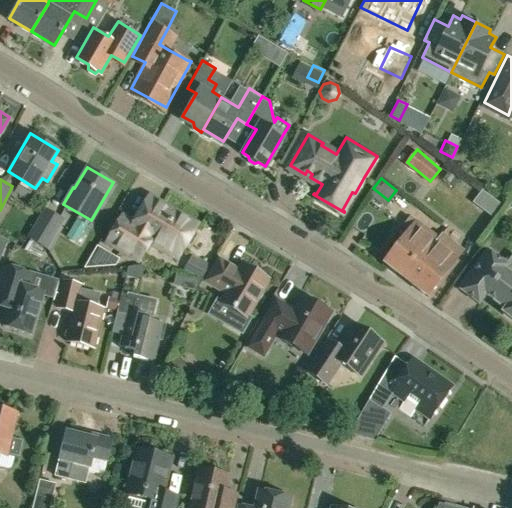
[(133,220),(122,213),(107,239),(139,258),(148,242),(152,234),(157,233),(182,247),(185,242),(186,241),(188,242),(191,242),(196,233),(195,230),(193,229),(197,221),(162,201),(150,221),(148,220),(140,222),(139,223),(133,220)]
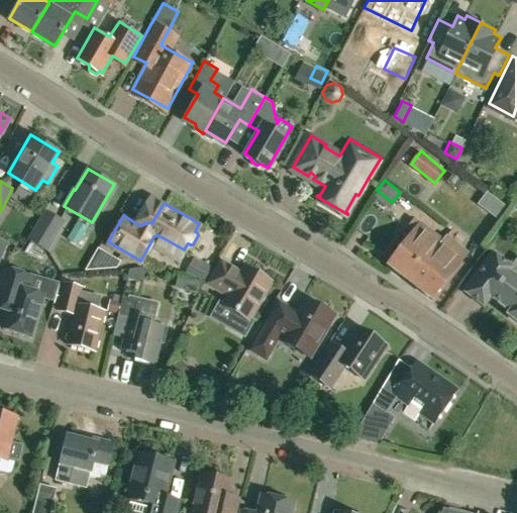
[(47,248),(65,219),(44,206),(27,236),(47,248)]
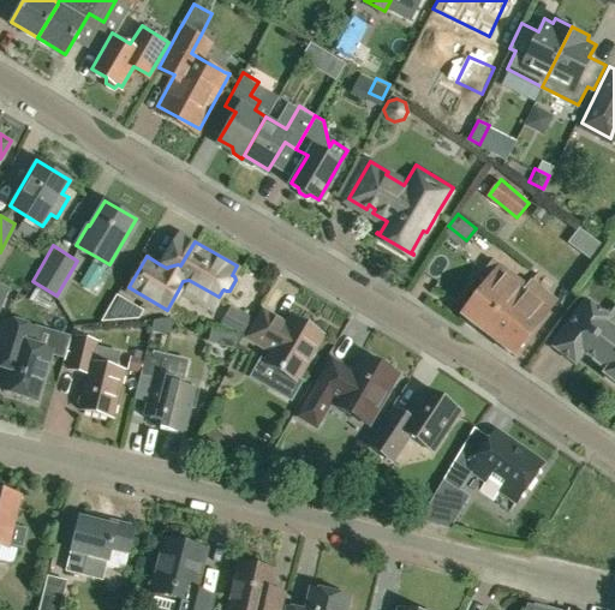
[(489,334),(525,282),(490,257),(477,274),(485,280),(460,314),(489,334)]
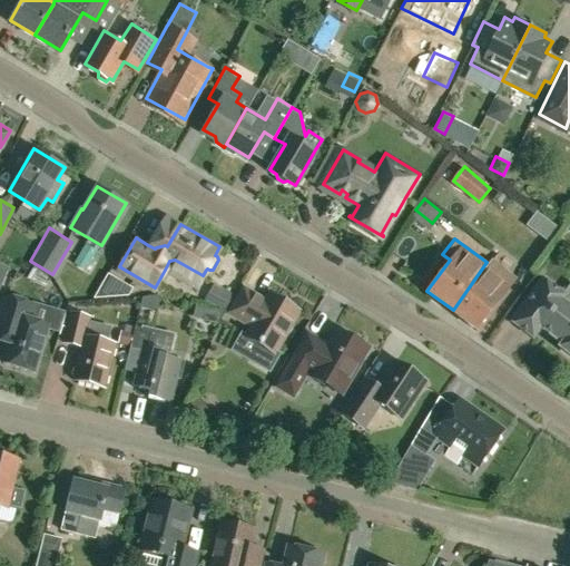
[(475,327),(501,293),(500,293),(513,275),(490,257),(487,262),(453,310),(475,327)]
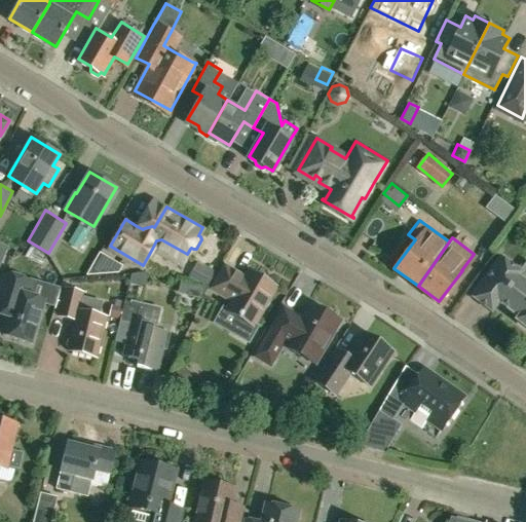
[(87,271),(118,269),(122,263),(100,251),(87,271)]
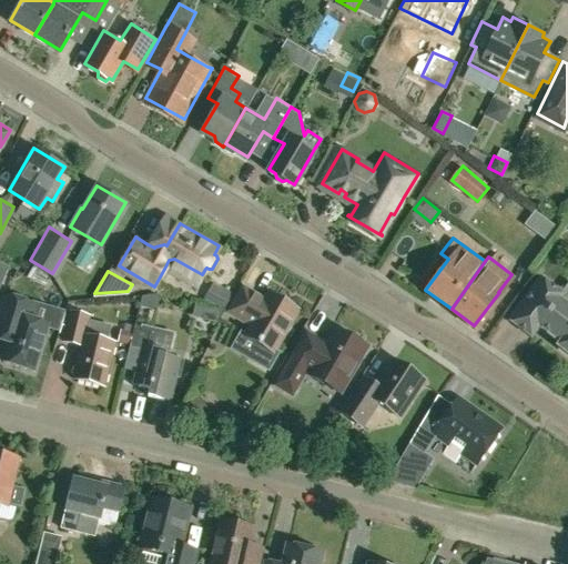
[(527,296),(524,294),(507,316),(530,334),(539,323),(559,340),(557,343),(567,351),(567,302),(560,296),(564,291),(540,273),(539,274),(543,277),(527,296)]
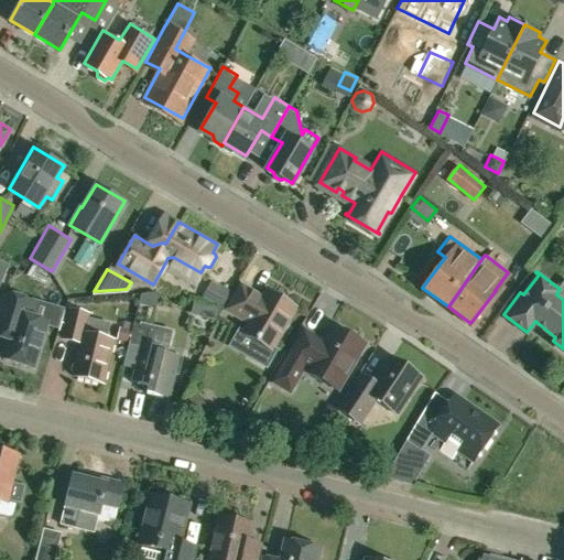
[(230,290),(210,280),(203,295),(221,305),(230,290)]
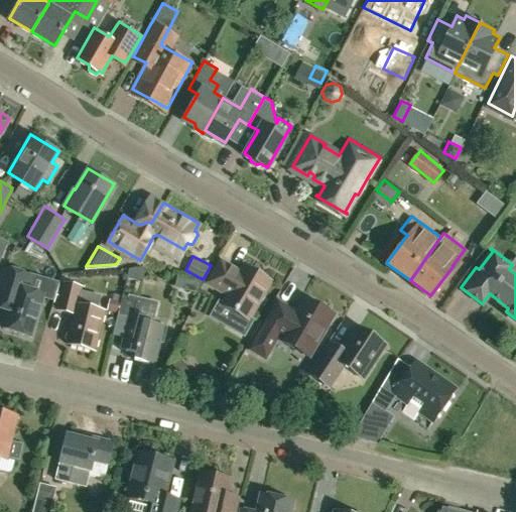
[(241,270),(221,258),(208,280),(228,292),(223,301),(235,308),(226,324),(244,335),(254,316),(250,314),(271,279),(244,263),(241,270)]
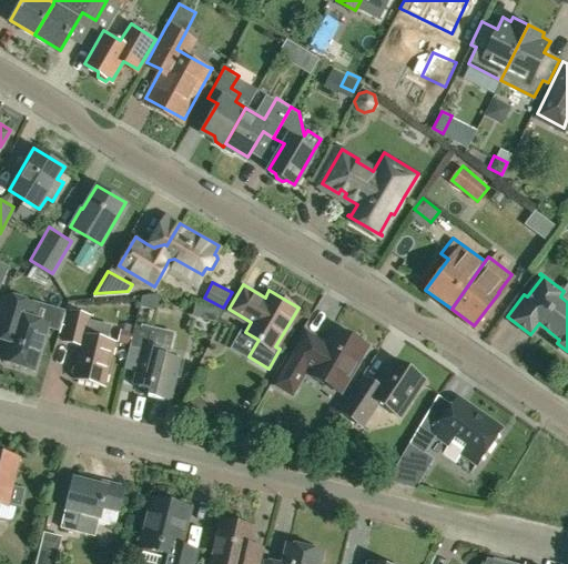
[(156,305),(160,291),(156,291),(143,293),(141,302),(156,305)]
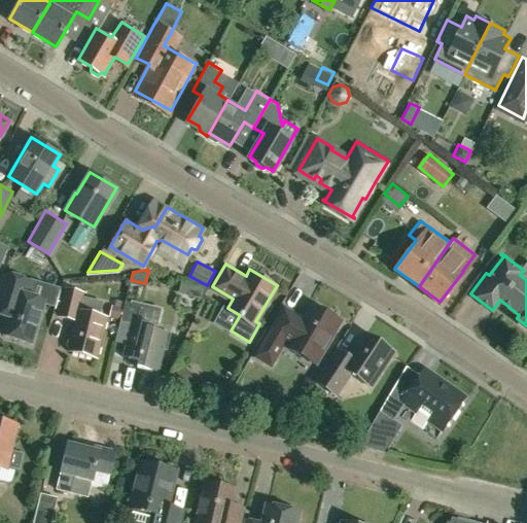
[(0,283),(0,312),(7,315),(2,333),(30,342),(43,299),(27,294),(32,279),(4,271),(0,283)]
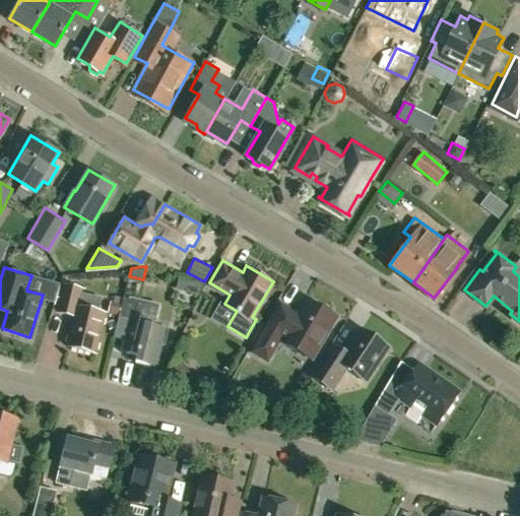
[(94,350),(105,311),(77,304),(81,286),(65,282),(58,310),(74,313),(67,343),(94,350)]
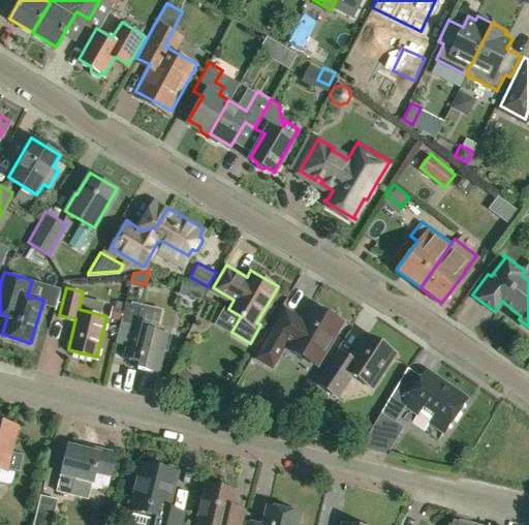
[(118,287),(114,306),(121,308),(125,289),(118,287)]
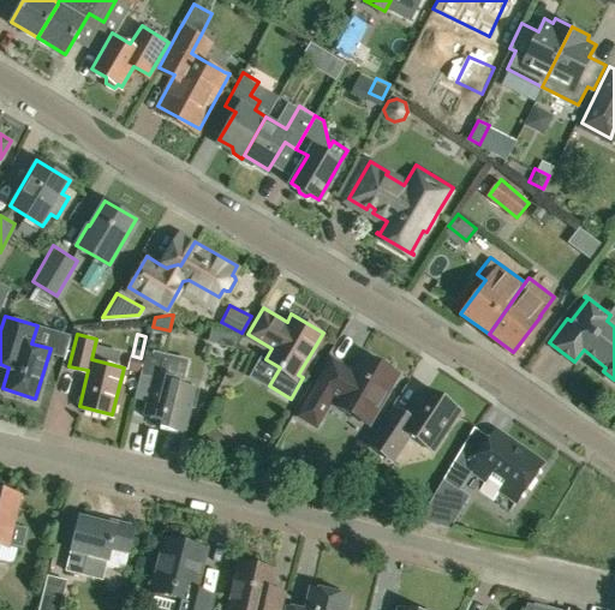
[(199,386),(196,384),(180,381),(186,359),(145,350),(141,372),(154,376),(144,413),(162,417),(160,425),(184,431),(191,404),(195,405),(195,402),(199,386)]
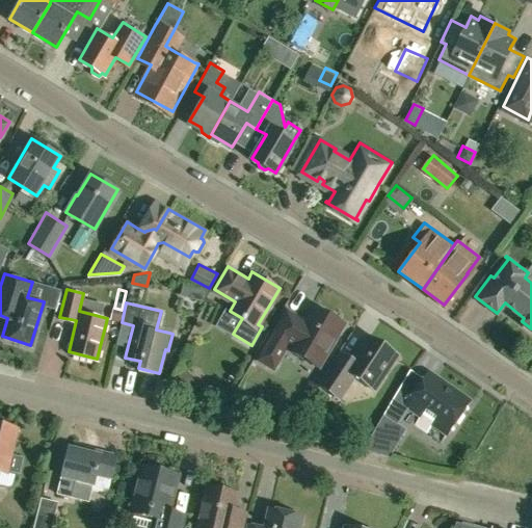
[(344,322),(315,305),(307,319),(287,308),(259,358),(273,367),(288,342),(292,345),(290,348),(319,365),(344,322)]
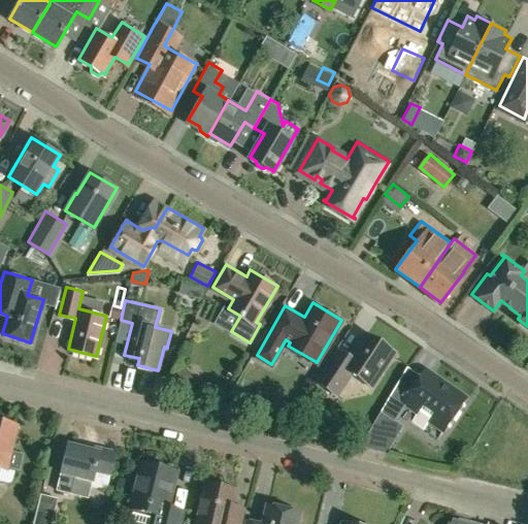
[(371,385),(394,350),(366,332),(344,365),(332,357),(317,380),(336,393),(351,371),(371,385)]
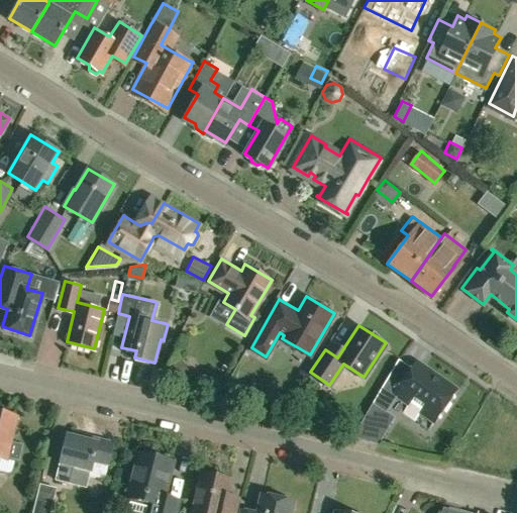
[(412,366),(399,356),(383,383),(434,419),(456,387),(416,360),(412,366)]
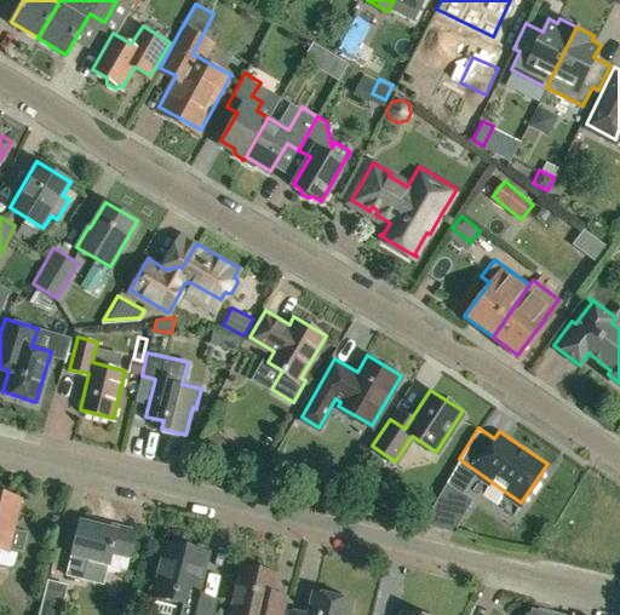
[(217,432),(199,443),(208,458),(225,447),(217,432)]
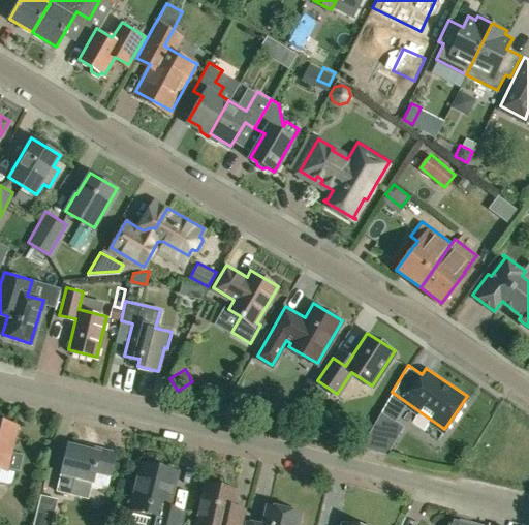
[(387,453),(403,426),(394,420),(380,410),(361,445),(387,453)]
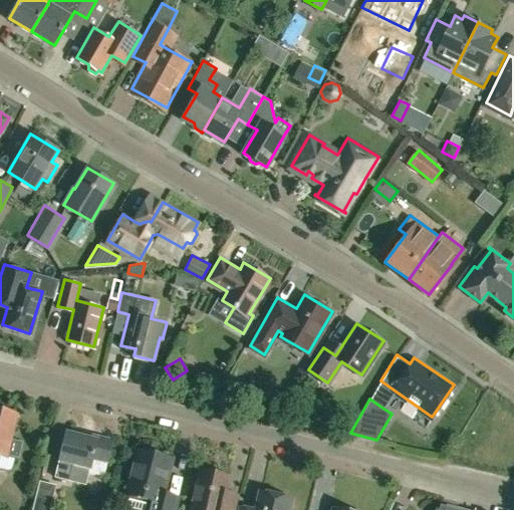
[(0,452),(8,455),(8,453),(18,456),(22,440),(12,437),(18,412),(0,407),(0,452)]
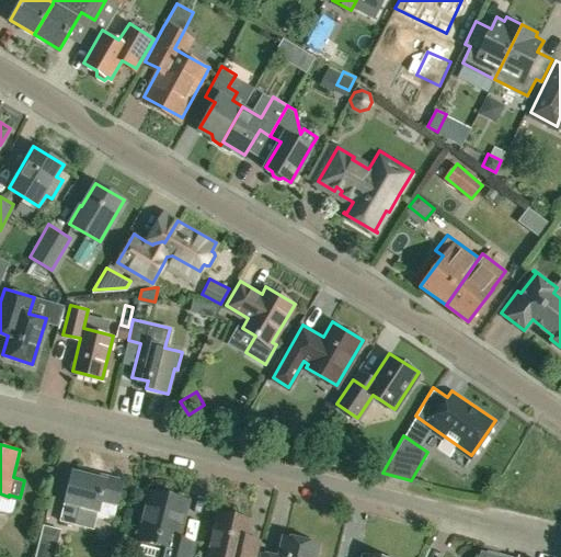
[(106,479),(72,470),(60,519),(73,522),(79,503),(99,509),(98,513),(113,518),(116,503),(117,503),(124,479),(107,475),(106,479)]
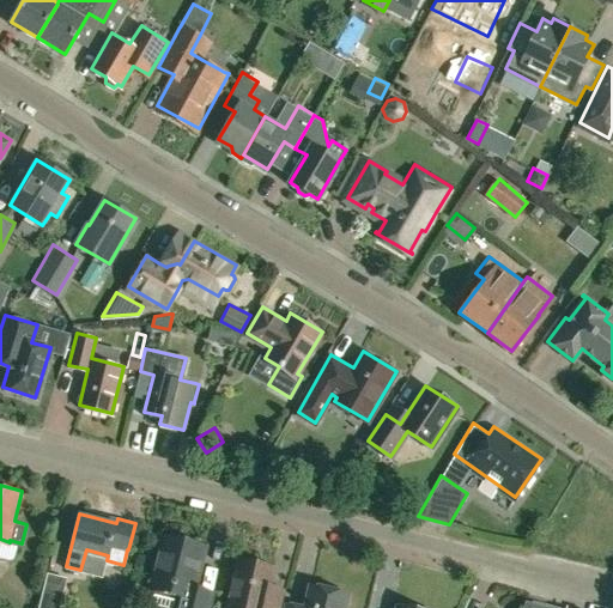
[(164,534),(150,587),(155,588),(150,605),(164,607),(170,607),(175,594),(180,595),(176,607),(208,607),(211,601),(193,596),(196,585),(206,545),(164,534)]
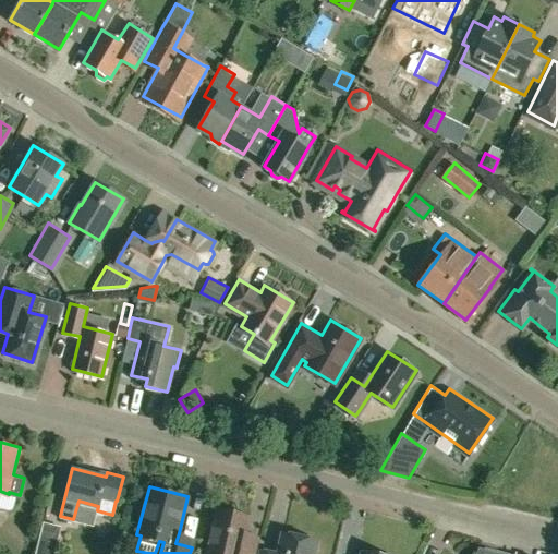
[(255,553),(261,537),(245,533),(250,516),(217,508),(206,553),(255,553)]
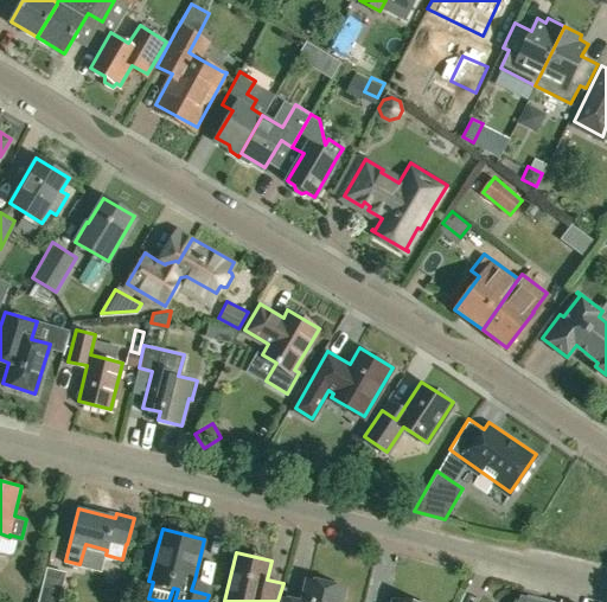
[(64,601),(65,600),(59,597),(65,569),(46,564),(37,601),(64,601)]
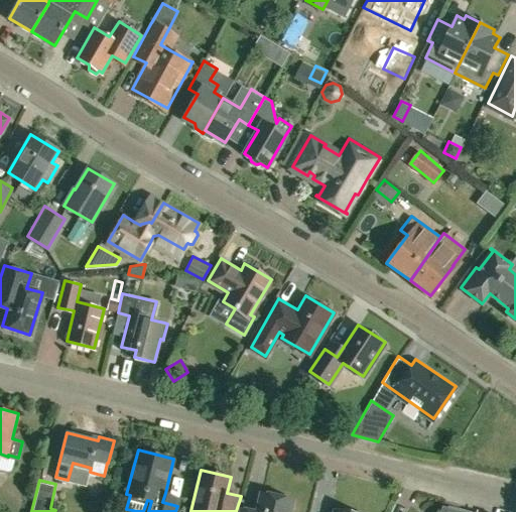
[(288,511),(292,499),(262,492),(257,511),(256,511),(288,511)]
